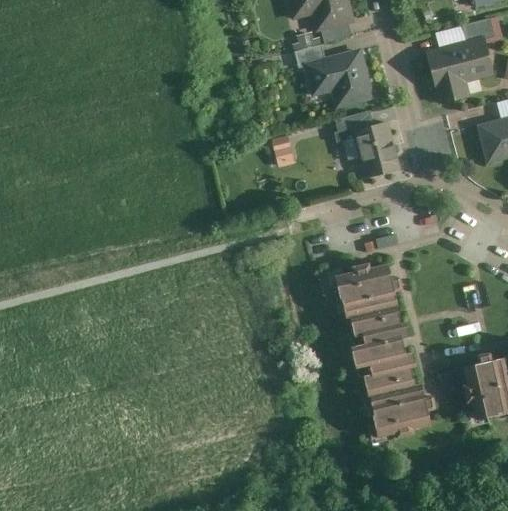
[(355,21),(349,0),(285,0),(291,19),(310,14),(315,31),(320,29),(349,22),(355,21)]
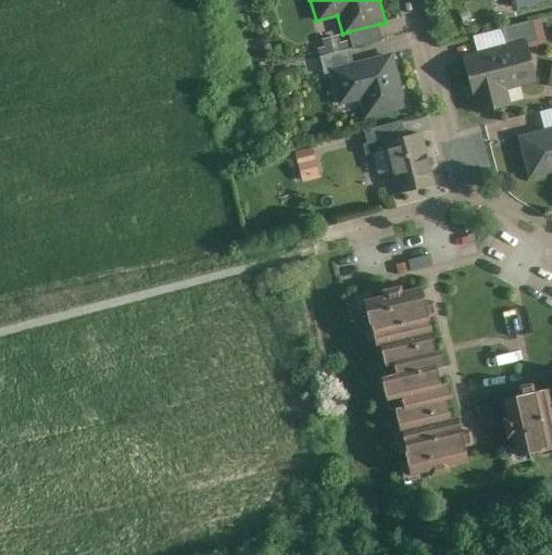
[(503,27),(506,42),(526,38),(527,41),(538,39),(532,20),(503,27)]
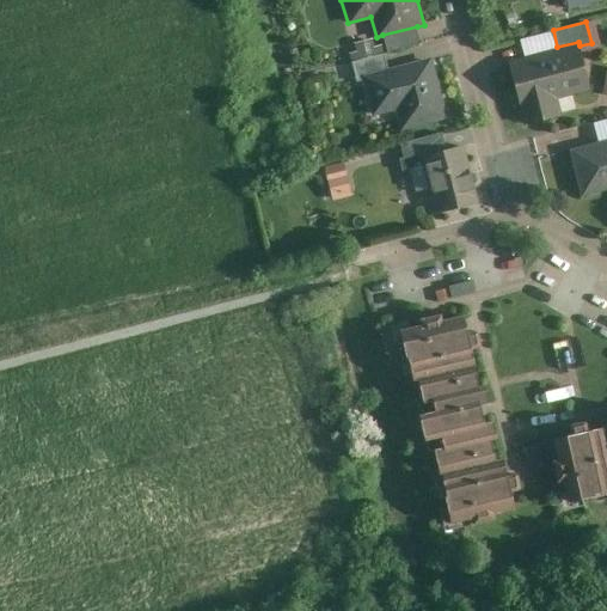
[(417,26),(382,35),(387,50),(422,42),(417,26)]
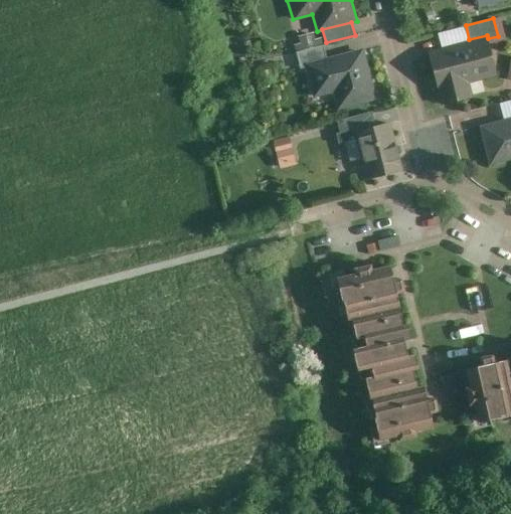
[(469,39),(428,50),(441,105),(473,98),(469,81),(497,74),(488,38),(487,35),(469,39)]
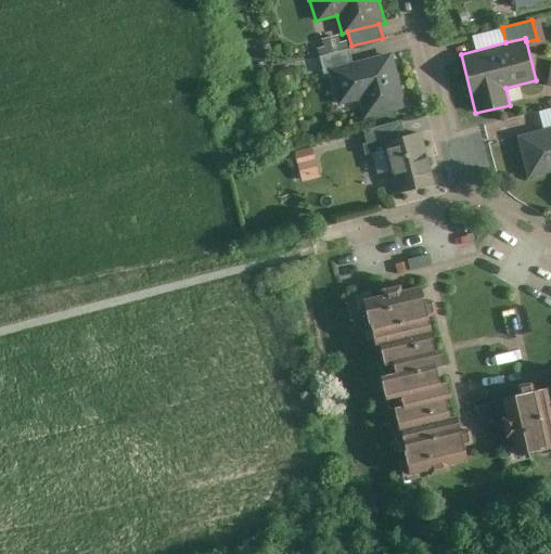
[(328,66),(351,60),(348,48),(319,55),(323,73),(330,72),(328,66)]
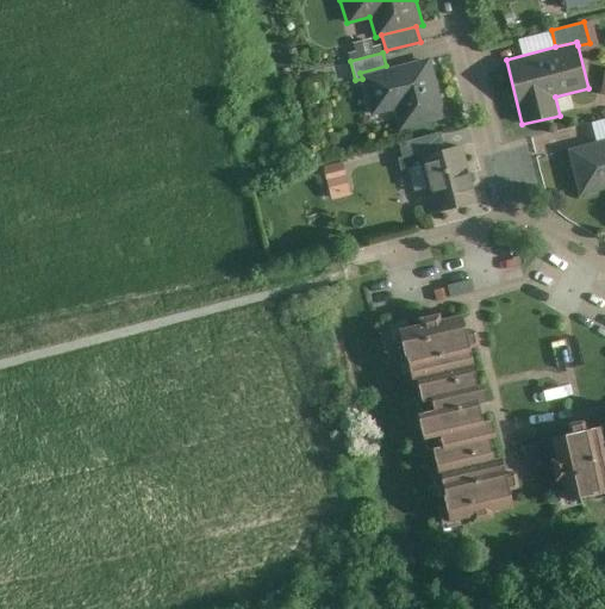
[(446,118),(430,55),(386,66),(360,73),(362,79),(370,115),(392,110),(398,130),(446,118)]
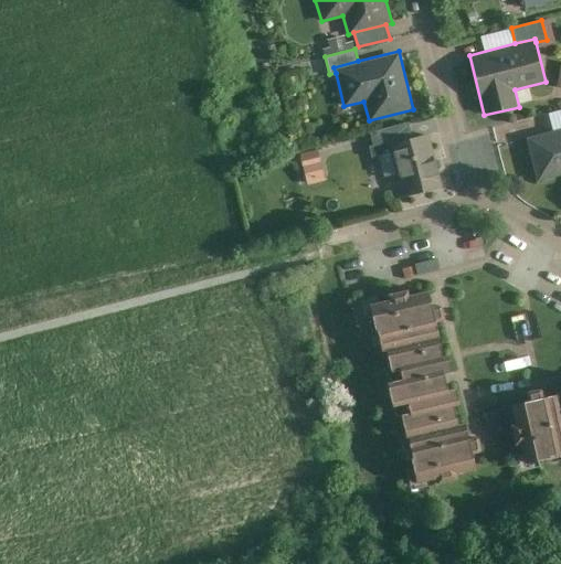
[(388,144),(412,137),(408,123),(369,131),(372,145),(369,146),(371,156),(390,151),(388,144)]
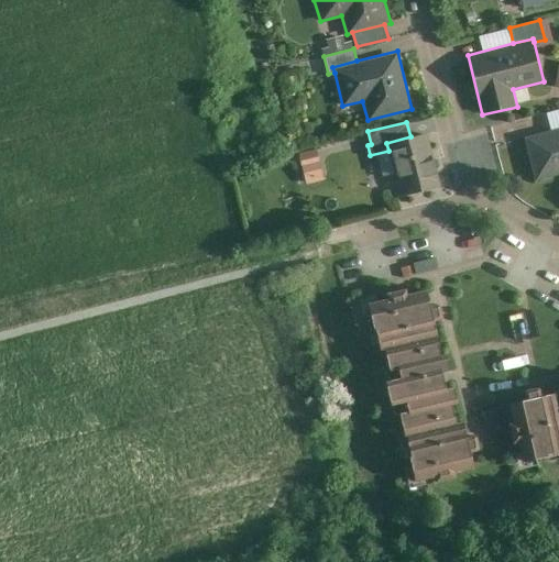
[(558,127),(524,136),(535,179),(558,173),(558,127)]
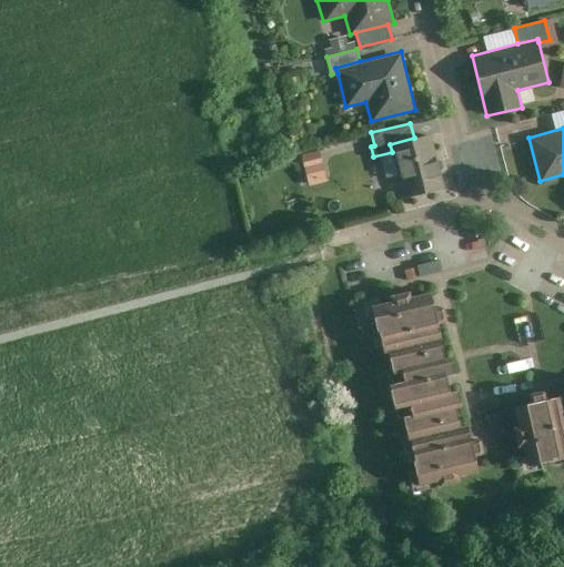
[(444,188),(430,133),(414,138),(390,144),(392,152),(404,199),(444,188)]
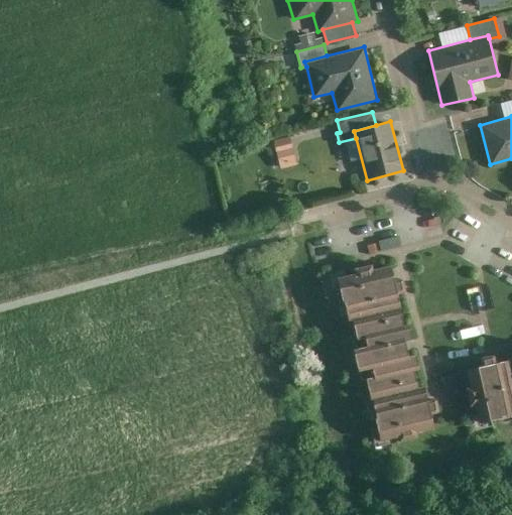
[(286,169),(302,164),(293,137),(277,142),(286,169)]
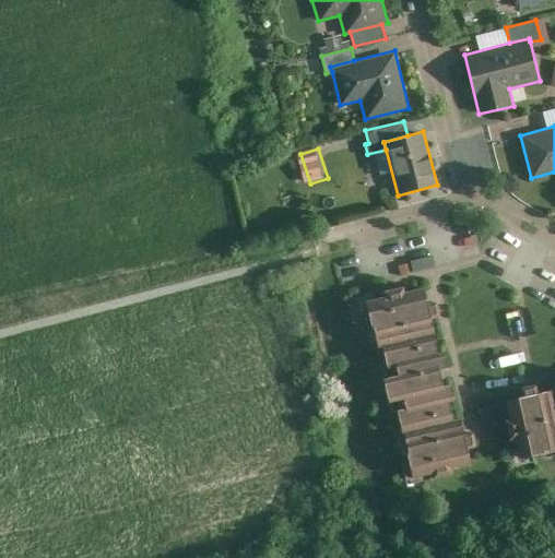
[(468,466),(464,450),(471,448),(467,431),(459,432),(457,418),(449,420),(446,401),(452,400),(449,382),(440,384),(437,367),(446,365),(443,349),(436,351),(429,317),(439,315),(436,301),(427,304),(423,284),(400,289),(399,285),(379,288),(380,294),(366,297),(382,365),(392,363),(394,374),(380,377),(385,401),(399,398),(400,408),(392,410),(409,478),(428,474),(430,481),(453,475),(452,470),(468,466)]
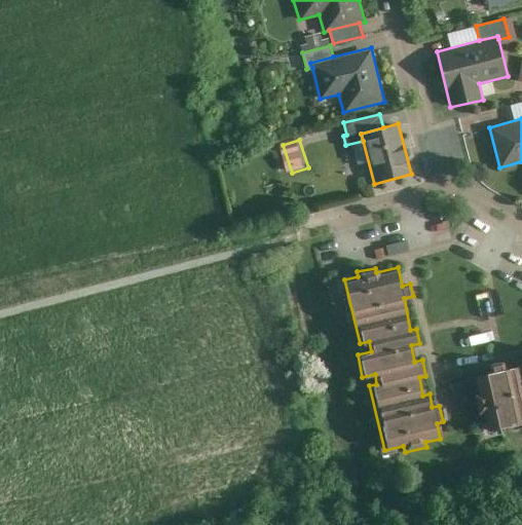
[(473,375),(477,392),(472,394),(477,413),(481,412),(485,429),(521,422),(521,365),(501,370),(499,362),(484,365),(486,373),(473,375)]
